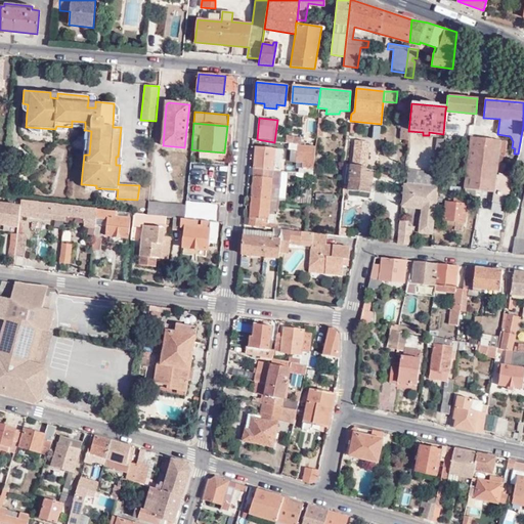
[(408,131),(409,123),(402,123),(401,139),(407,140),(408,131)]
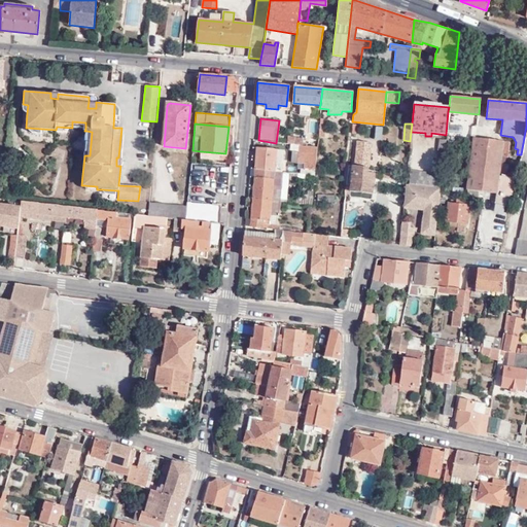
[(526,166),(526,126),(521,154),(518,166),(526,166)]
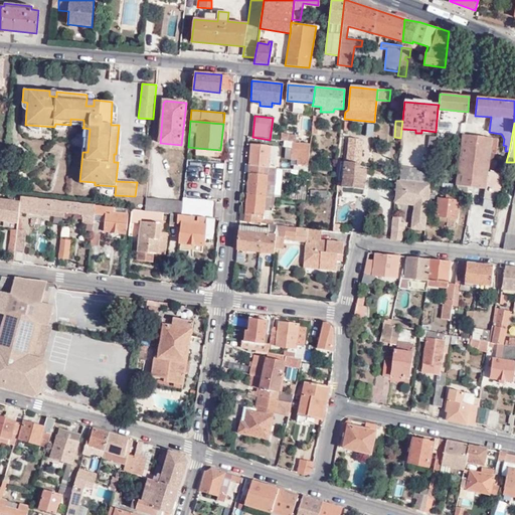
[(367,124),(365,142),(366,142),(366,146),(371,146),(373,124),(367,124)]
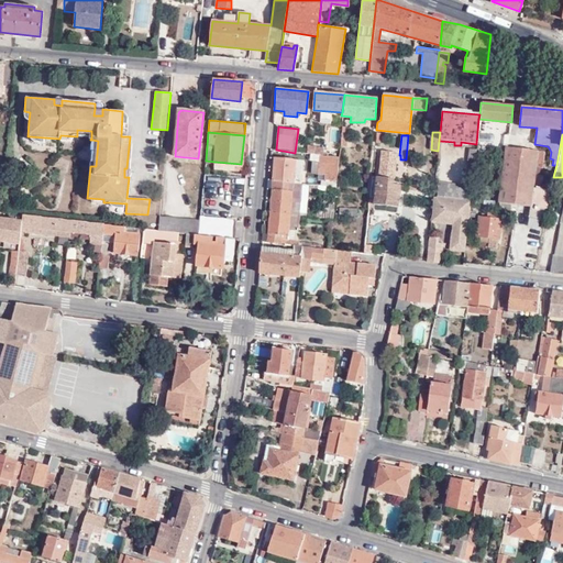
[(309,154),(322,155),(322,148),(313,147),(312,145),(307,147),(306,153),(306,154),(309,154)]
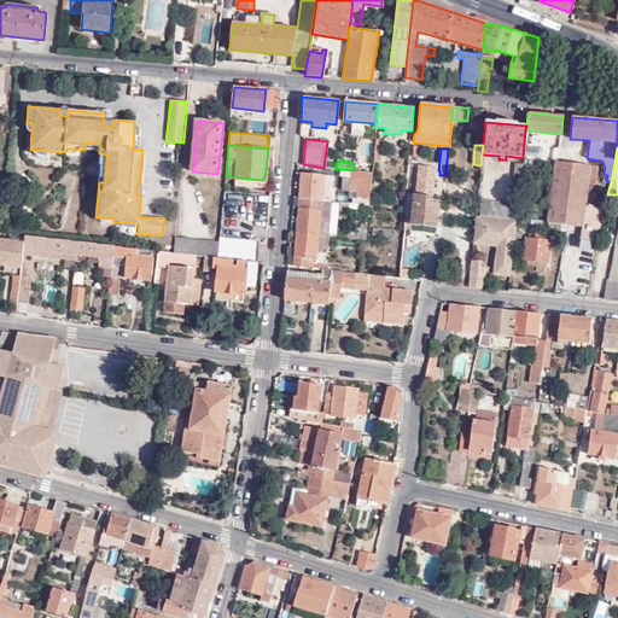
[(582,226),(600,227),(602,213),(586,210),(586,208),(590,208),(590,207),(584,205),(588,164),(555,159),(548,221),(582,226)]
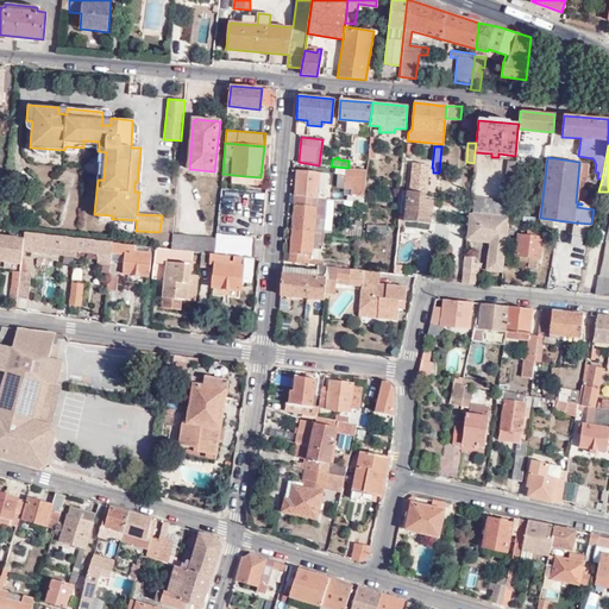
[(576,202),(582,203),(585,190),(582,189),(583,180),(588,181),(591,164),(579,162),(576,202)]
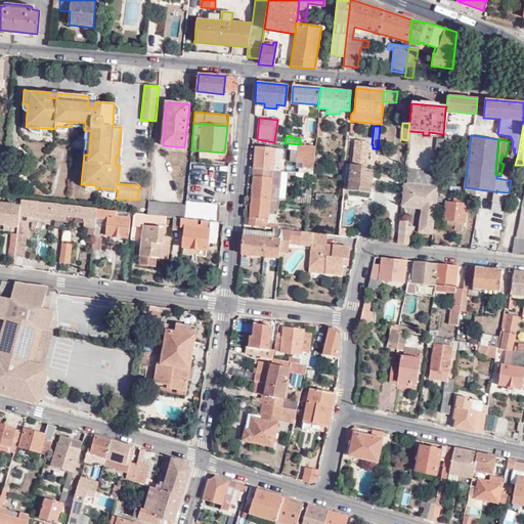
[(288,171),(311,174),(314,146),(300,144),(288,143),(288,149),(296,150),(295,163),(302,164),(302,169),(279,167),(281,149),(256,146),(254,168),(280,171),(288,171)]
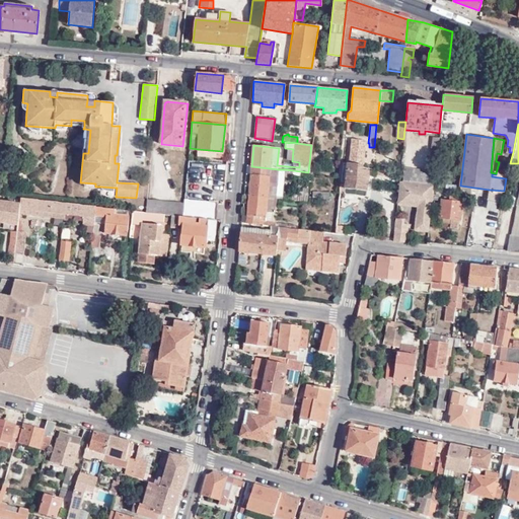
[(222,157),(222,151),(198,149),(197,155),(222,157)]
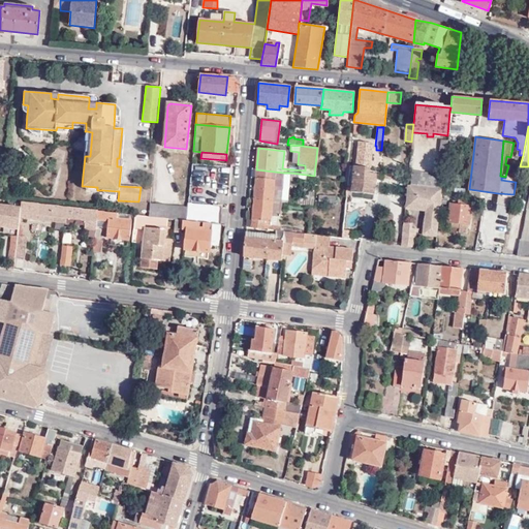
[(369,167),(353,165),(350,192),(356,192),(362,198),(367,193),(374,194),(376,174),(369,173),(369,167)]
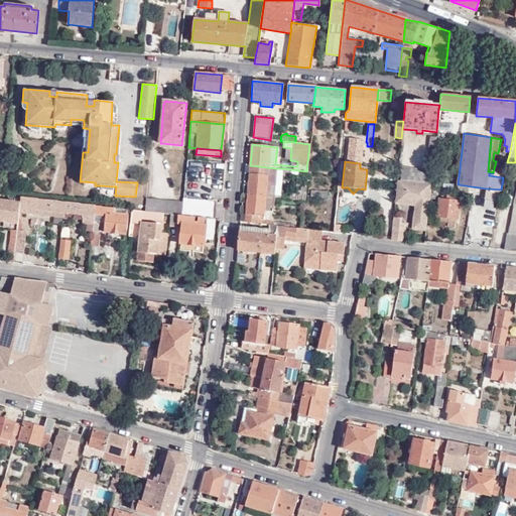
[(247,194),(273,197),(276,168),(250,165),(247,194)]
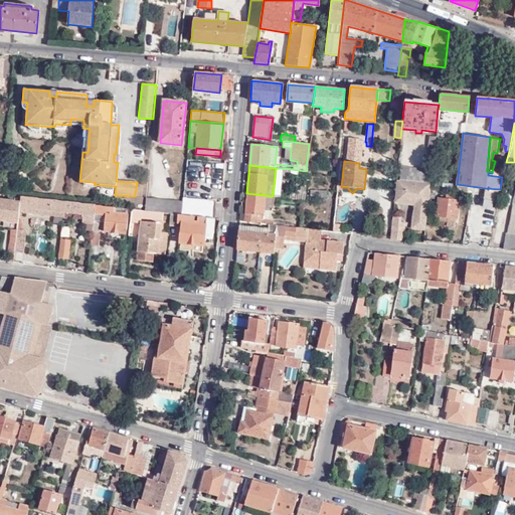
[(399,180),(430,183),(432,169),(401,167),(400,167),(399,180)]
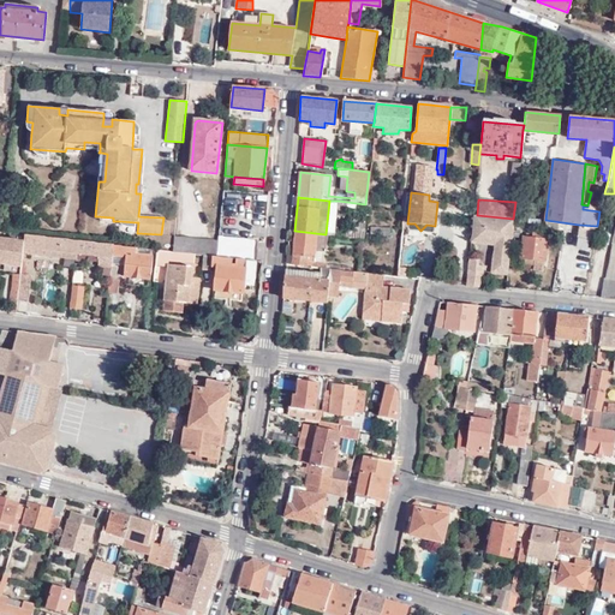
[(326,234),(334,236),(338,201),(329,201),(326,234)]
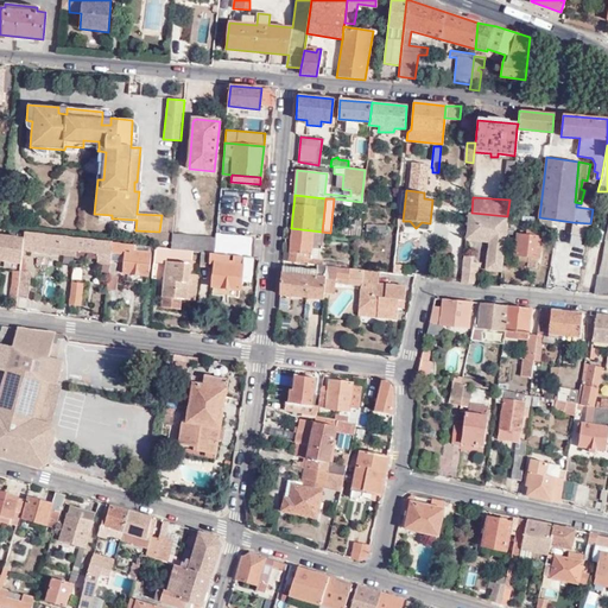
[(502,266),(507,220),(507,216),(472,213),(470,223),(467,223),(464,242),(469,244),(469,239),(492,241),(489,265),(502,266)]
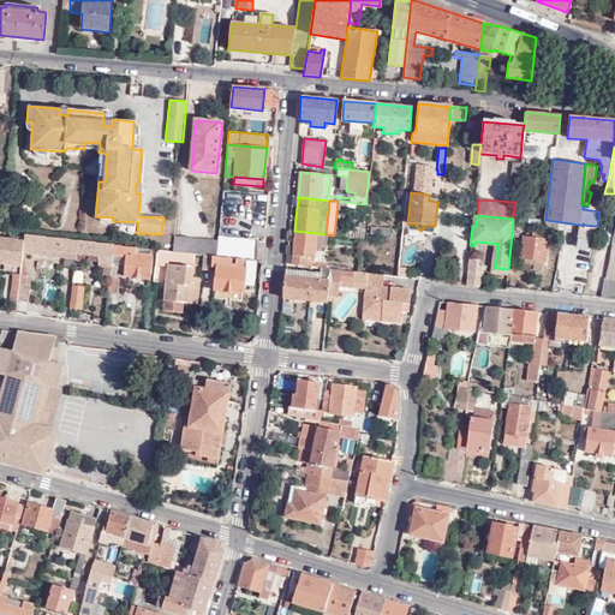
[(415,224),(407,224),(407,231),(434,234),(435,226),(427,225),(421,231),(415,224)]
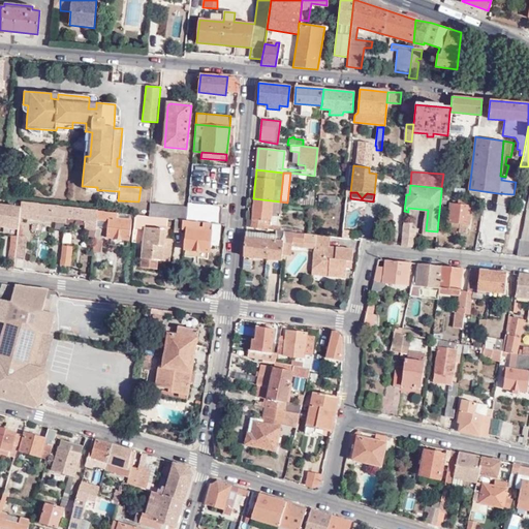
[(279,216),(280,201),(253,198),(250,228),(275,230),(278,230),(278,227),(277,227),(270,226),(271,215),(278,215),(279,216)]
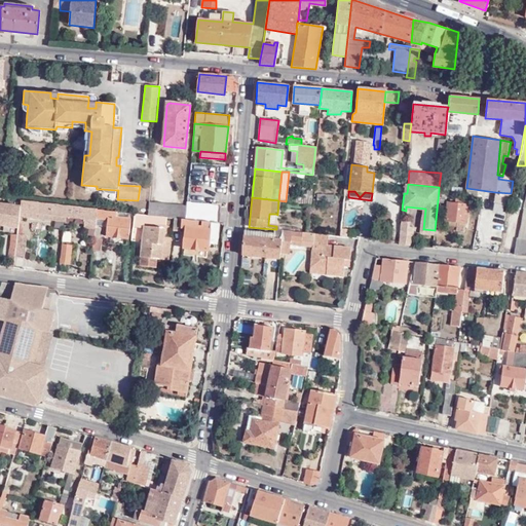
[(66,205),(21,200),(20,207),(19,216),(64,221),(66,205)]
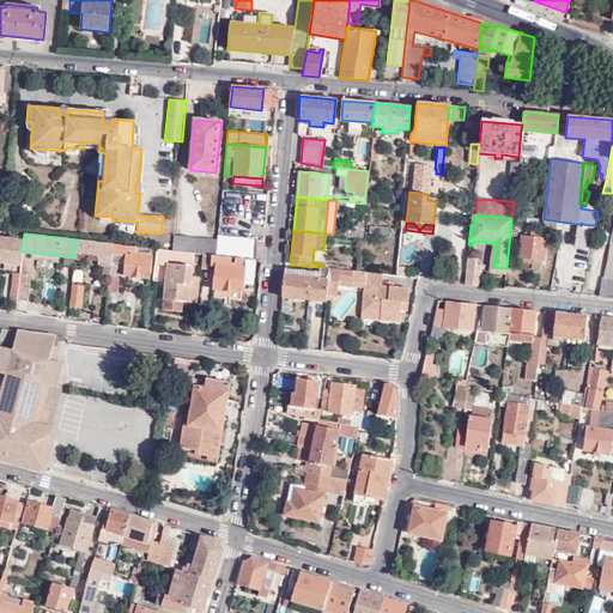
[(217,241),(173,235),(171,250),(194,253),(202,254),(212,255),(216,255),(217,241)]
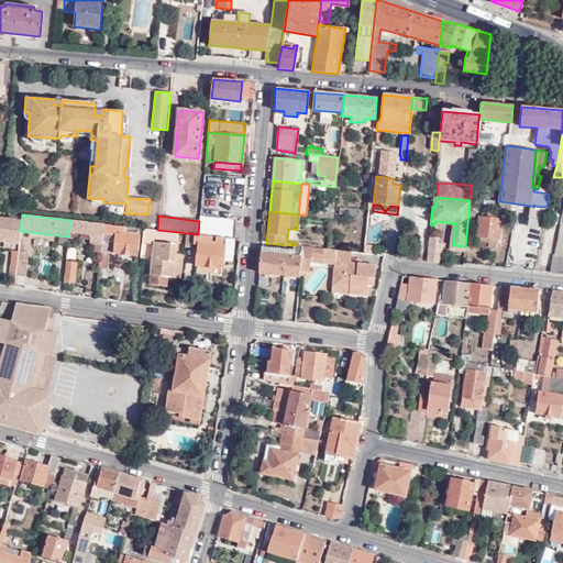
[(225,238),(234,239),(236,221),(231,220),(231,219),(200,216),(199,221),(198,234),(225,238)]
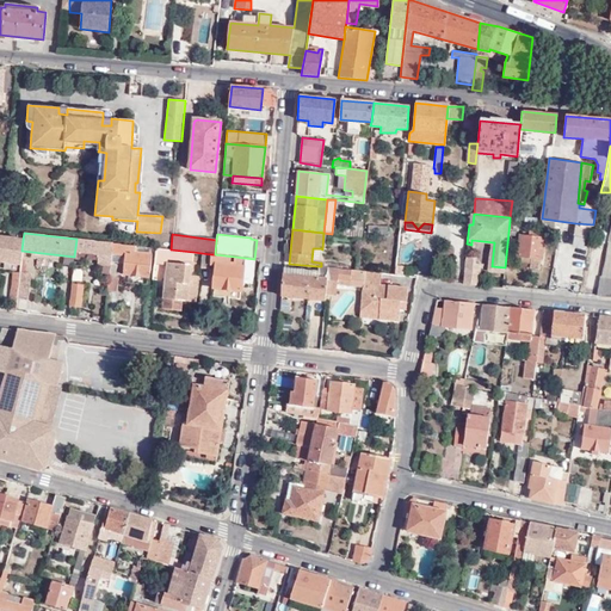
[(543,239),(528,236),(520,235),(517,255),(518,255),(530,258),(529,264),(529,269),(538,270),(543,239)]
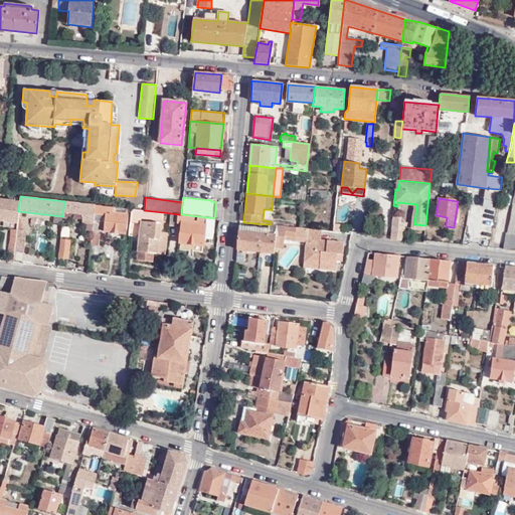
[(0,199),(0,219),(17,222),(18,211),(19,202),(0,199)]
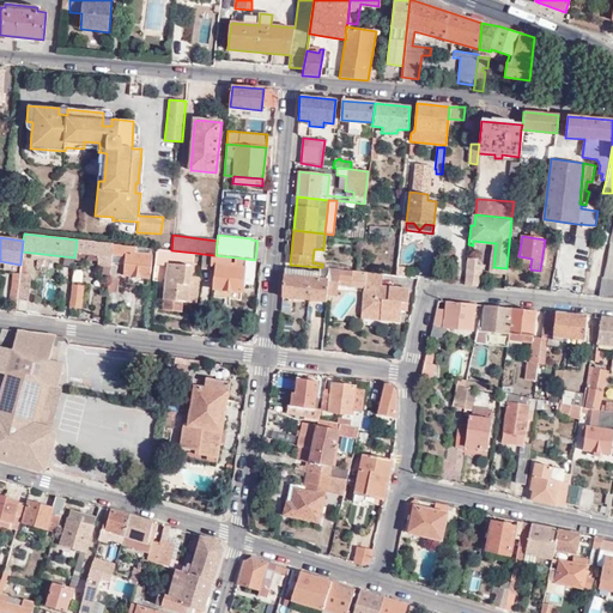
[(113,243),(77,240),(74,258),(73,265),(80,265),(82,252),(98,254),(97,265),(103,266),(102,274),(109,275),(110,265),(111,252),(113,243)]
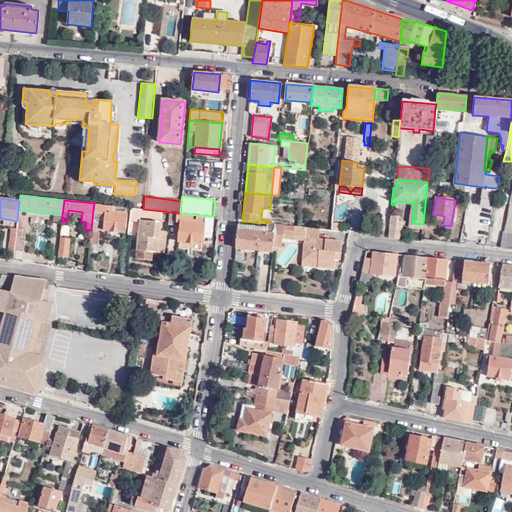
[(113,206),(94,203),(93,210),(105,211),(103,228),(125,230),(127,211),(126,211),(113,209),(113,206)]
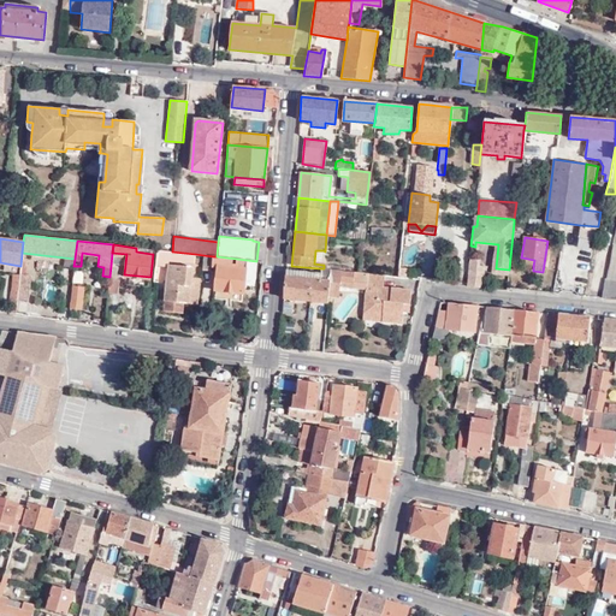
[(195,254),(172,252),(158,250),(157,259),(194,264),(195,254)]
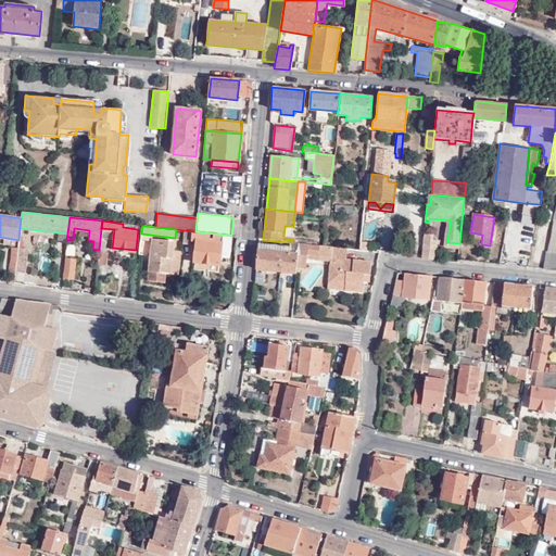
[(291,239),(292,226),(285,226),(283,238),(291,239)]
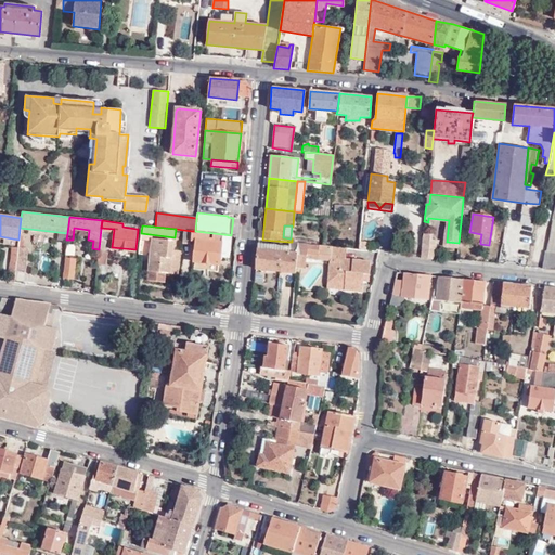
[(191,243),(191,239),(192,231),(183,230),(182,242),(191,243)]
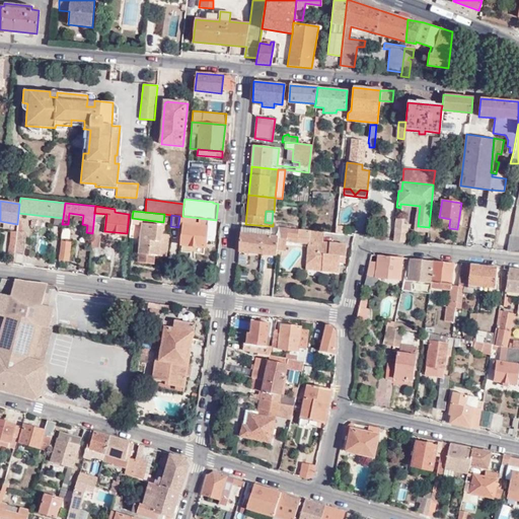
[(205,247),(208,219),(182,216),(179,216),(178,223),(182,224),(180,244),(205,247)]
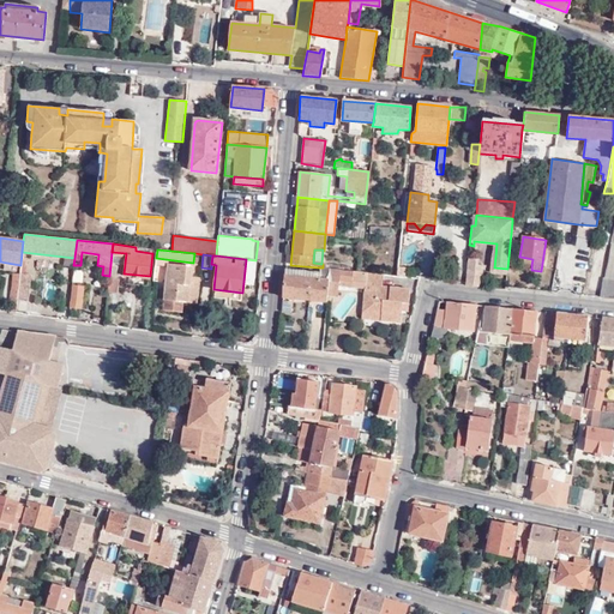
[(464,286),(480,287),(482,266),(471,264),(471,260),(468,259),(464,286)]
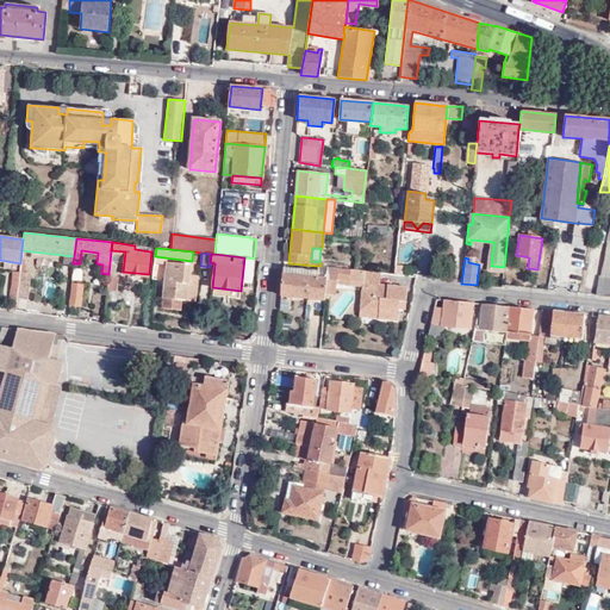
[(182,299),(188,299),(191,274),(192,265),(167,261),(163,297),(165,298),(163,307),(181,309),(182,299)]
